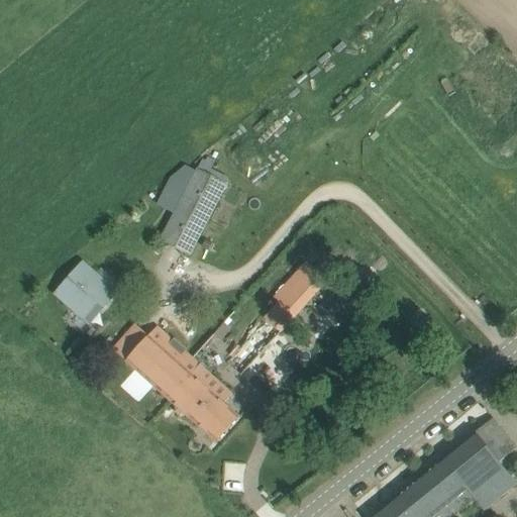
[(161,241),(190,256),(227,185),(208,175),(213,165),(203,160),(161,241)]
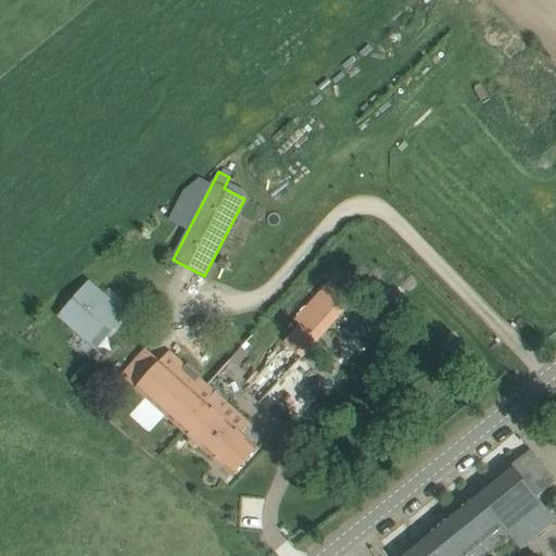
[(356,290),(346,280),(340,288),(336,285),(300,325),(317,341),(352,302),(348,299),(356,290)]
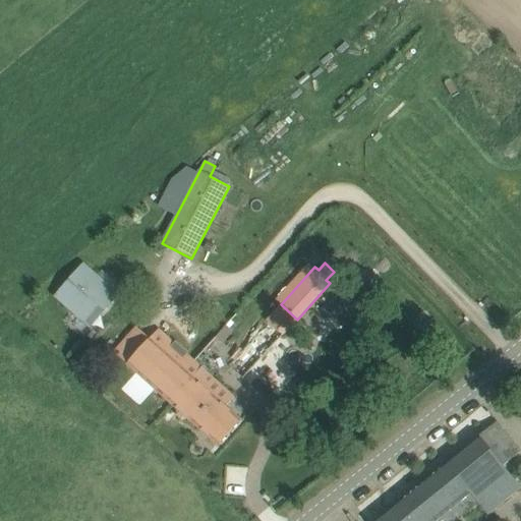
[(108,287),(97,277),(83,266),(57,296),(91,326),(123,289),(114,281),(108,287)]
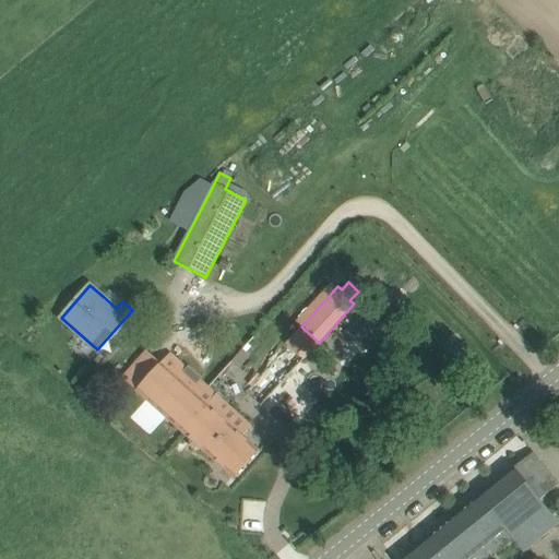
[(247,393),(261,406),(305,358),(289,345),(247,393)]
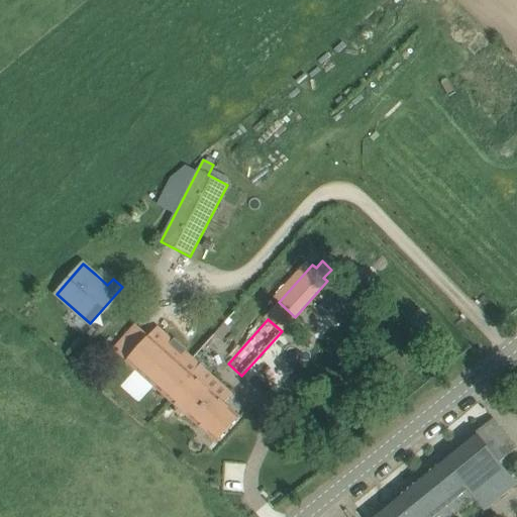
[(117,344),(113,349),(126,362),(171,401),(191,380),(189,379),(201,366),(158,327),(149,336),(135,324),(130,329),(132,331),(119,346),(117,344)]
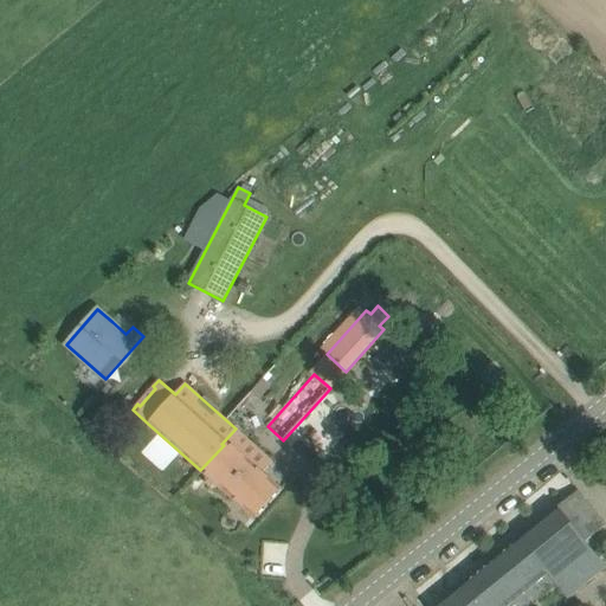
[(224,445),(200,470),(205,475),(205,483),(212,489),(220,488),(237,503),(255,519),(282,489),(263,472),(272,462),(255,446),(236,429),(221,444),(224,445)]
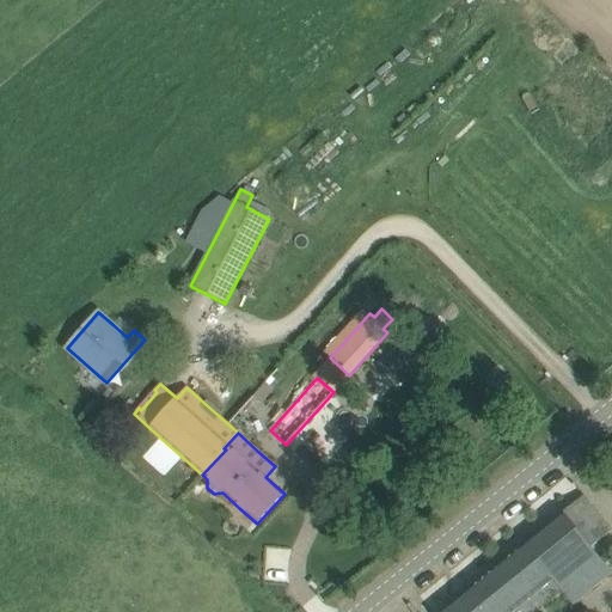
[(583,495),(563,512),(591,548),(611,530),(599,514),(583,495)]
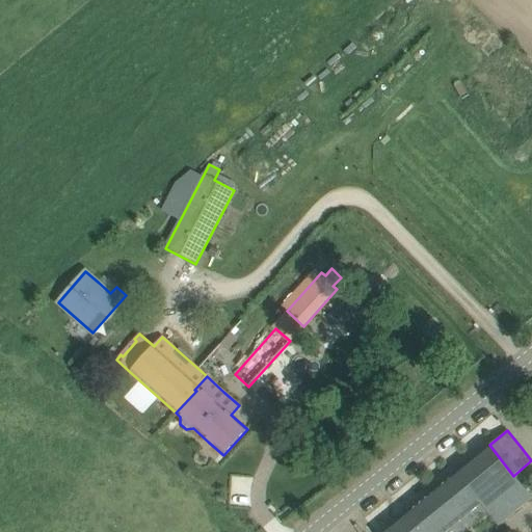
[(531,498),(513,476),(489,445),(381,531),(464,531),(488,513),(498,526),(531,498)]
